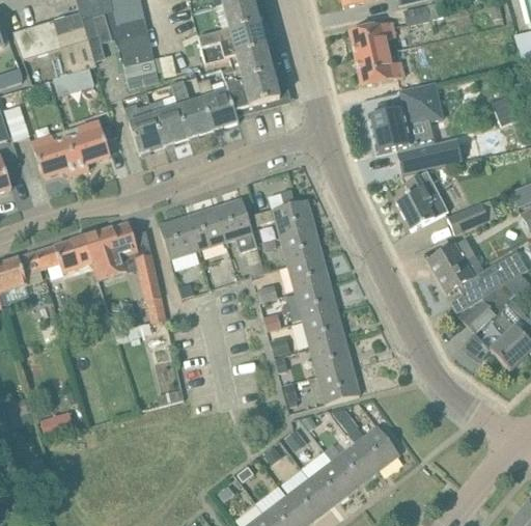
[(77,0),(80,11),(89,39),(100,36),(94,17),(105,14),(113,11),(110,0),(77,0)]
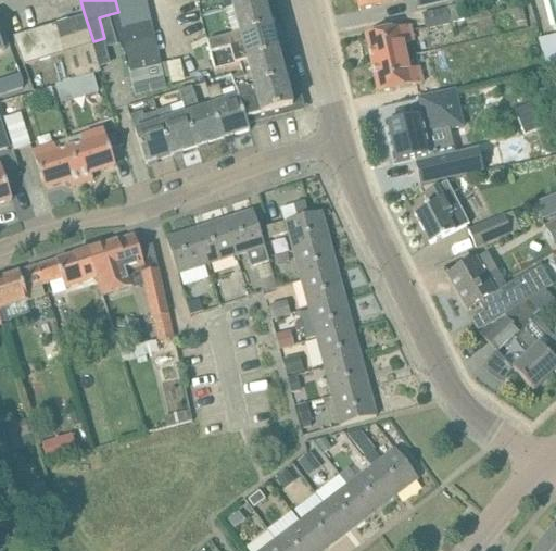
[(115,0),(118,12),(147,5),(146,0),(115,0)]
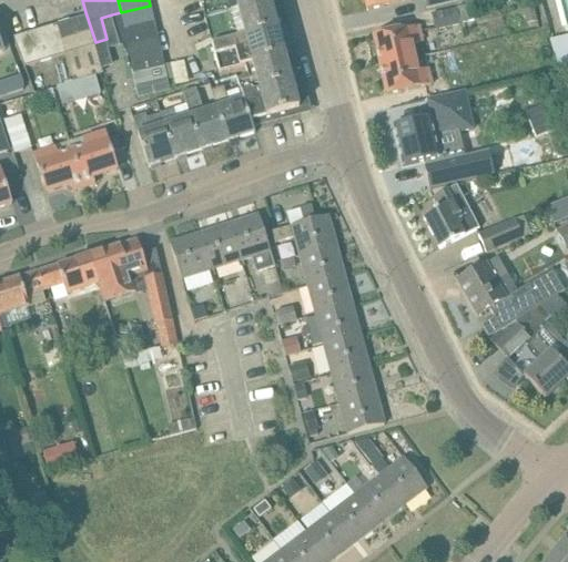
[(201,0),(205,16),(266,0),(201,0)]
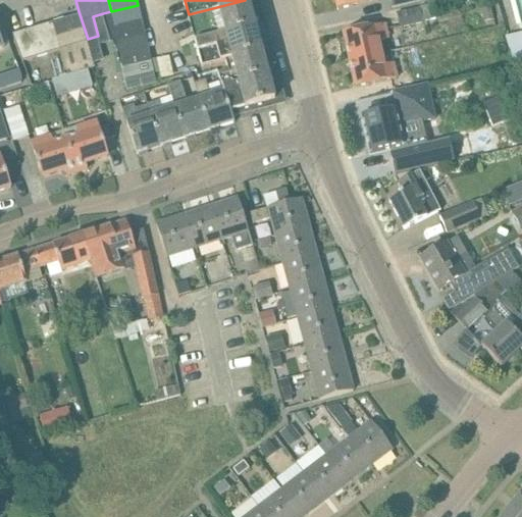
[(255,23),(249,0),(245,0),(189,14),(189,15),(196,40),(219,33),(255,23)]
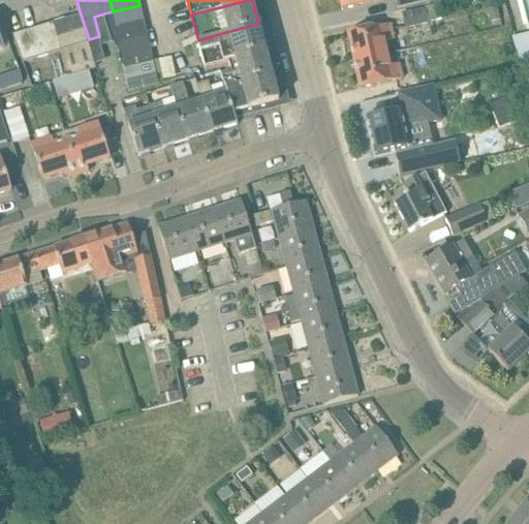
[(498,1),(488,4),(492,19),(501,16),(498,1)]
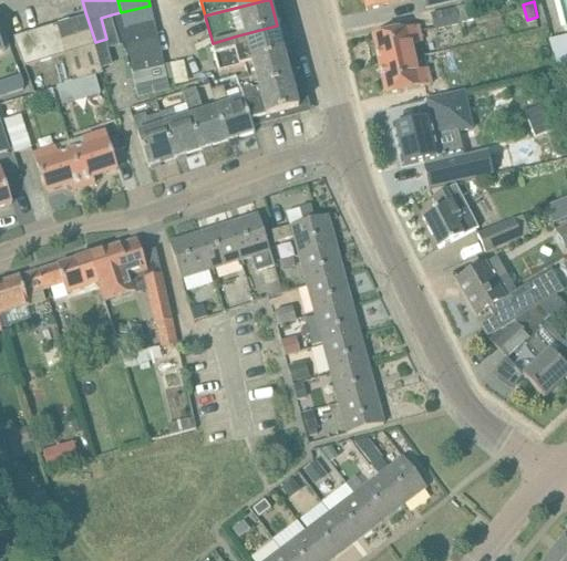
[(474,17),(471,2),(432,10),(435,26),(474,17)]
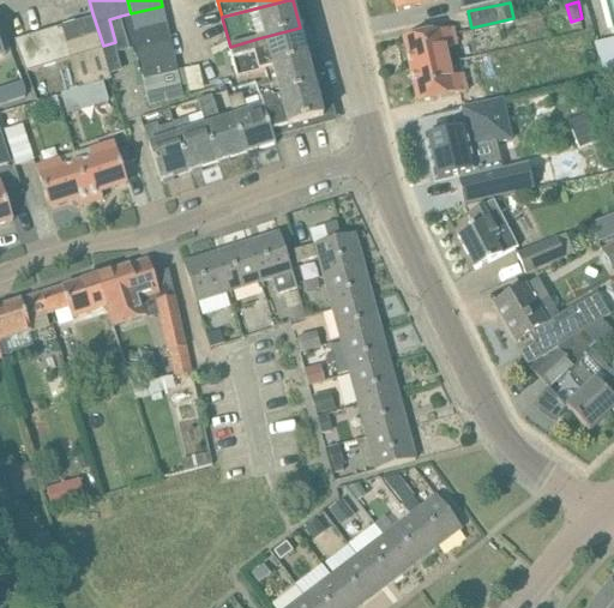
[(131,13),(121,16),(125,31),(166,22),(162,6),(131,13)]
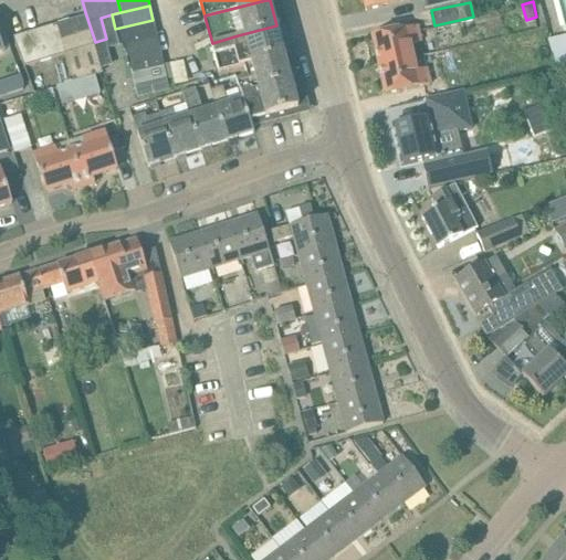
[(95,42),(85,12),(56,21),(66,51),(95,42)]
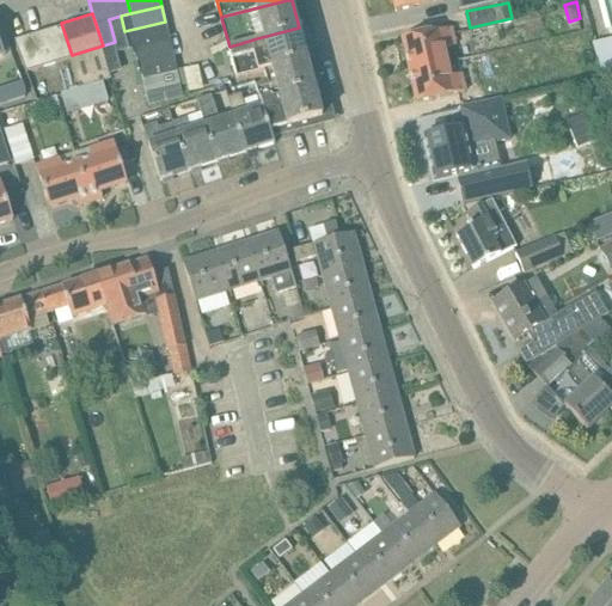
[(121,16),(109,19),(115,42),(117,49),(127,46),(124,31),(121,16)]
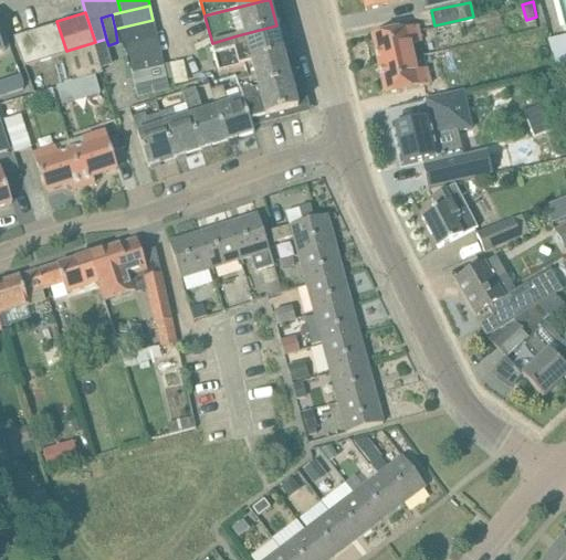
[(153,20),(115,29),(117,42),(126,40),(127,42),(156,34),(153,20)]
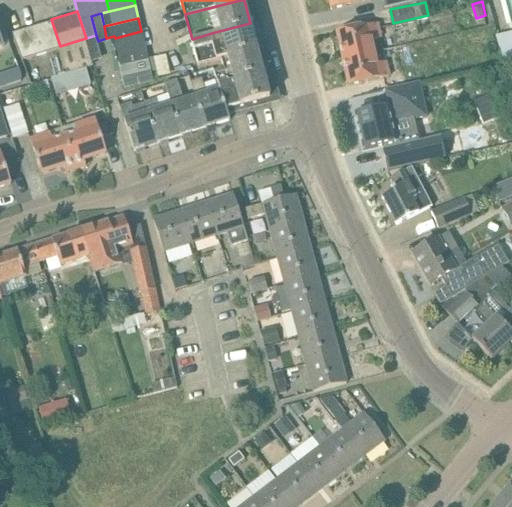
[(23,57),(60,46),(51,19),(13,30),(23,57)]
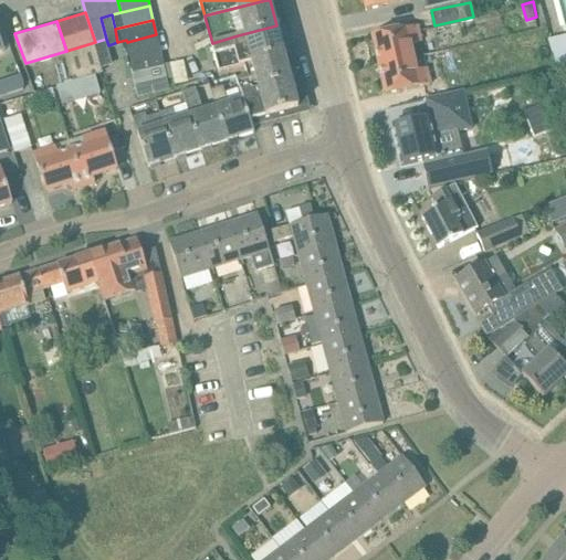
[(373,32),(379,62),(413,54),(410,41),(420,39),(417,22),(373,32)]
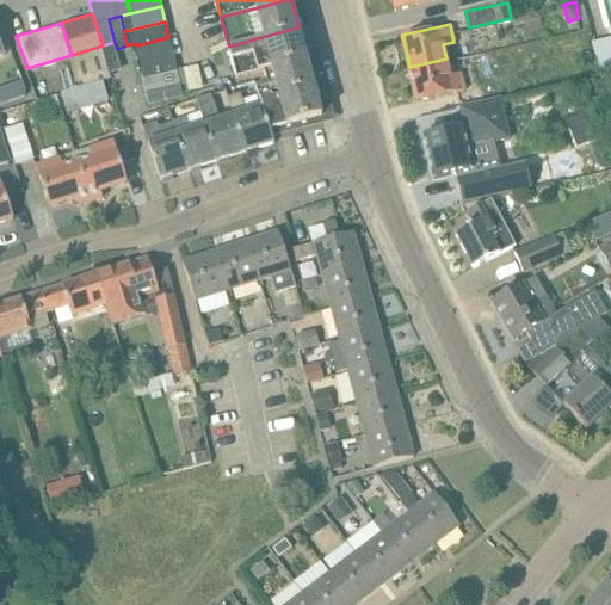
[(307,56),(298,28),(257,38),(229,47),(228,47),(236,75),(265,67),(307,56)]
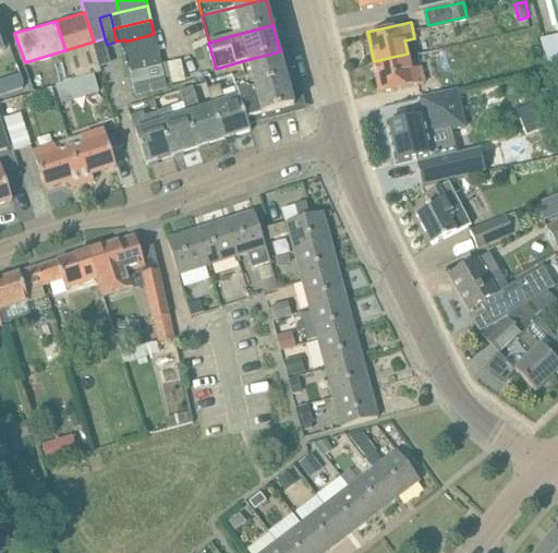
[(557,29),(541,36),(549,67),(554,65),(557,79),(557,29)]
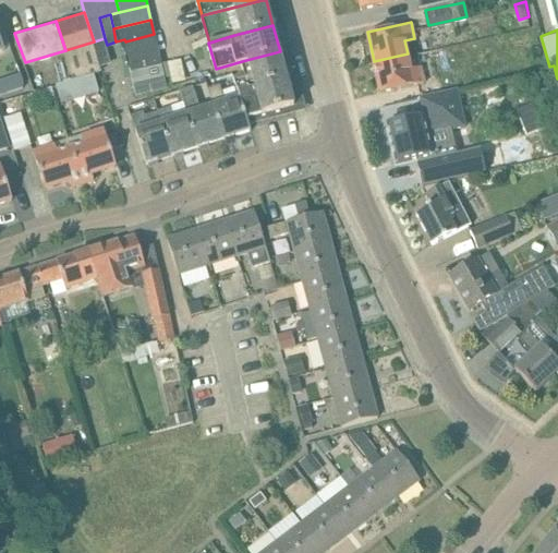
[(154,34),(125,41),(128,56),(157,48),(154,34)]
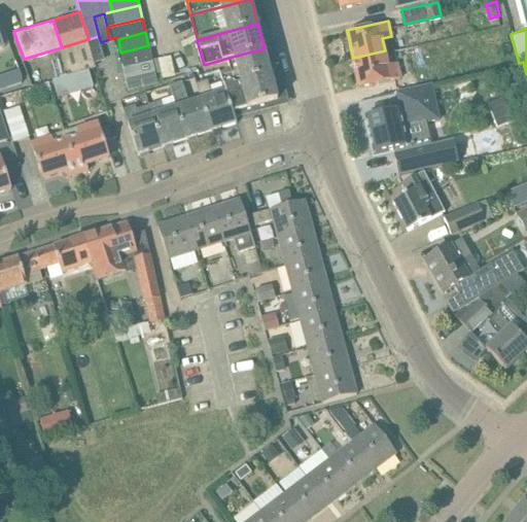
[(96,64),(89,39),(62,47),(70,72),(71,72),(75,71),(89,67),(96,64)]
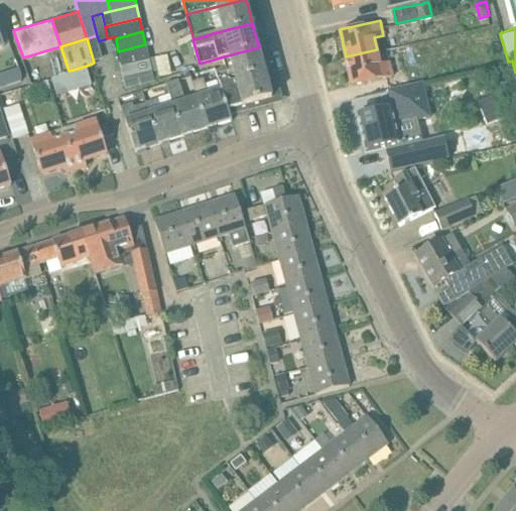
[(145,44),(118,51),(121,64),(134,60),(148,57),(145,44)]
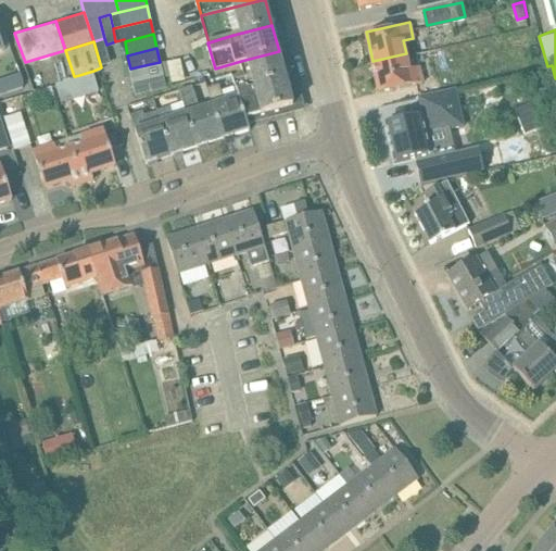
[(286,77),(279,51),(241,61),(244,74),(248,86),(286,77)]
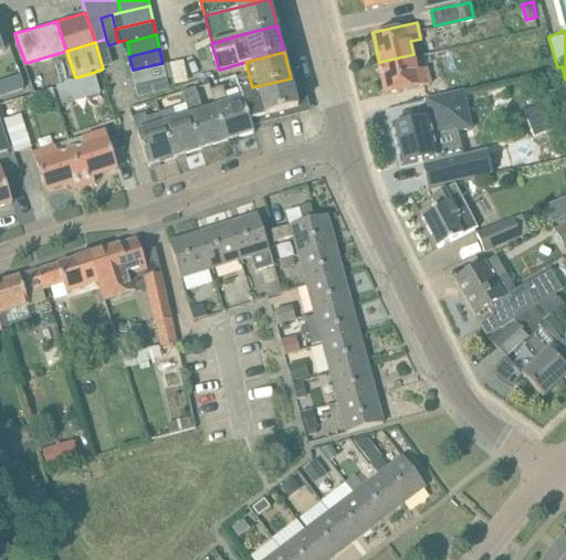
[(413,54),(379,62),(385,91),(430,81),(426,64),(416,66),(413,54)]
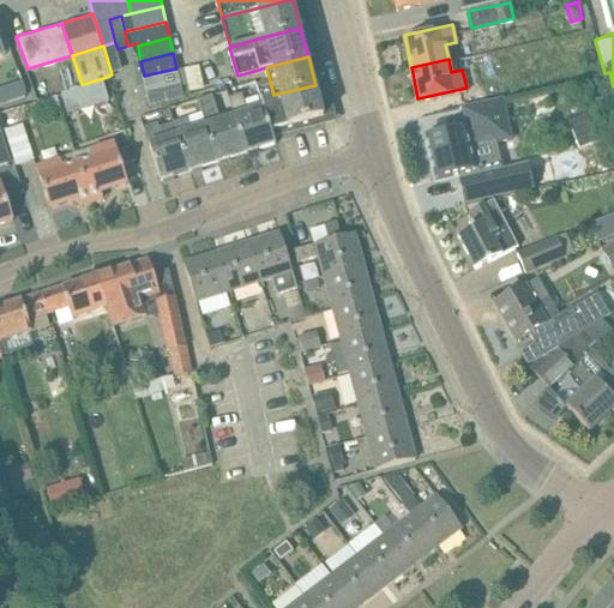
[(185,67),(176,68),(179,82),(180,84),(188,82),(185,67)]
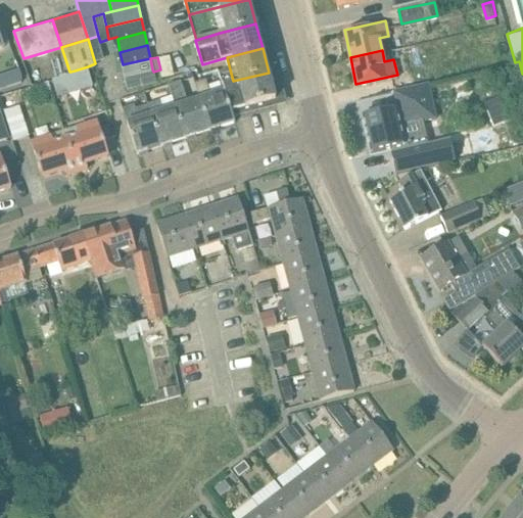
[(150,58),(136,61),(139,73),(152,69),(150,58)]
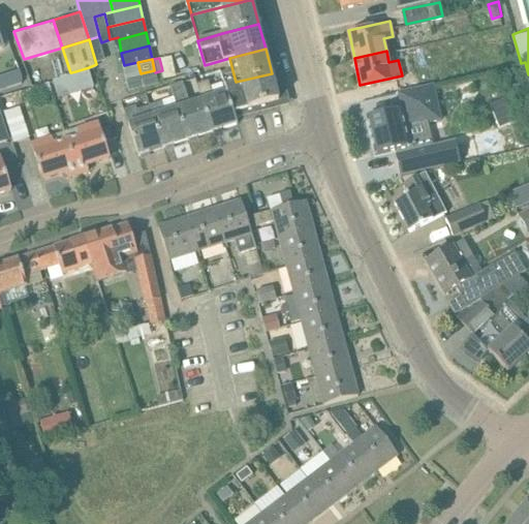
[(137,62),(124,65),(127,76),(141,73),(137,62)]
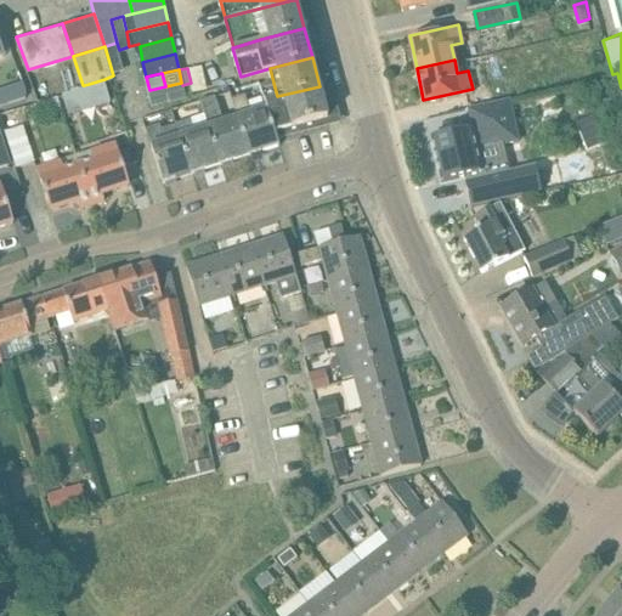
[(23,78),(0,85),(0,102),(27,95),(27,89),(23,78)]
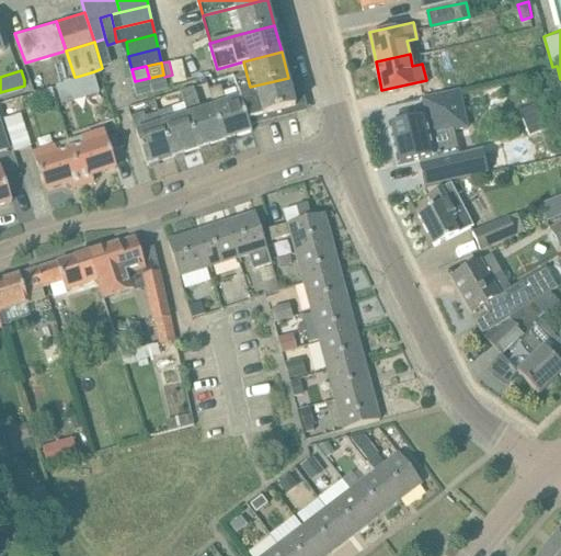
[(100,89),(94,71),(80,76),(76,77),(75,77),(56,82),(61,100),(100,89)]
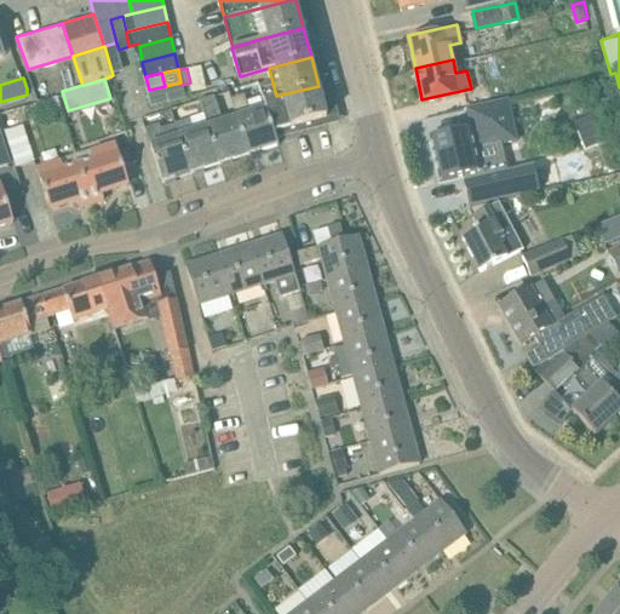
[(181,82),(165,86),(167,99),(183,96),(182,85),(181,82)]
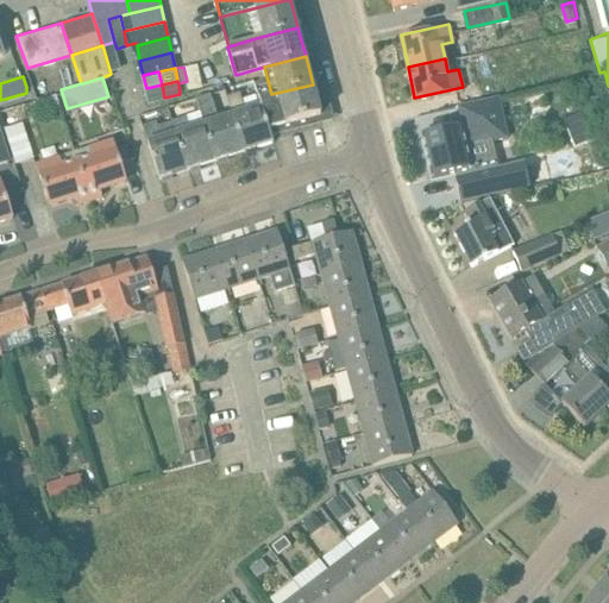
[(268,81),(256,85),(261,104),(263,107),(269,126),(321,113),(313,85),(271,94),(268,81)]
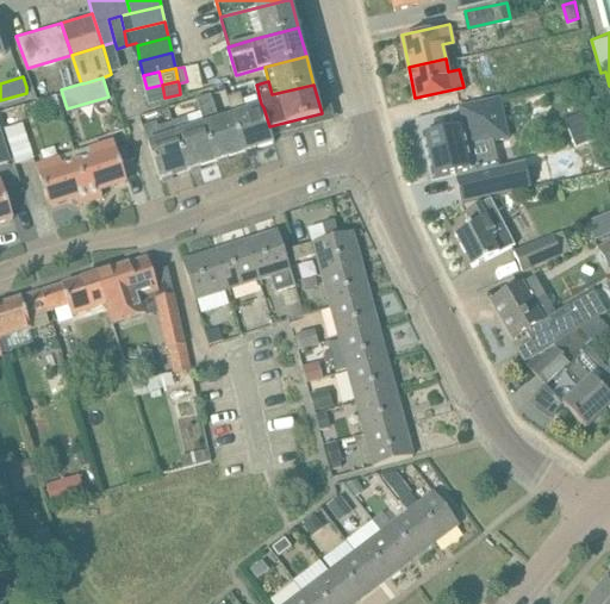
[(162,85),(147,88),(149,101),(165,98),(162,85)]
